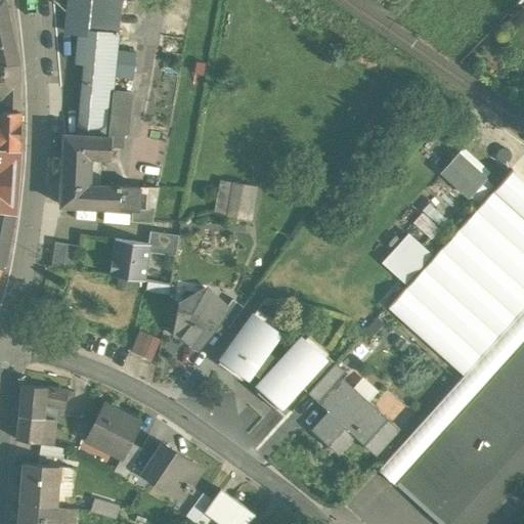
[(0,0),(0,62),(17,63),(5,0),(0,0)]
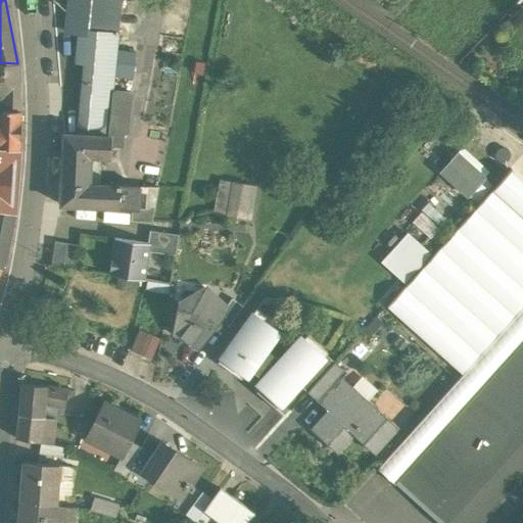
[(67,0),(65,32),(79,34),(76,61),(86,62),(89,34),(116,37),(120,0),(67,0)]
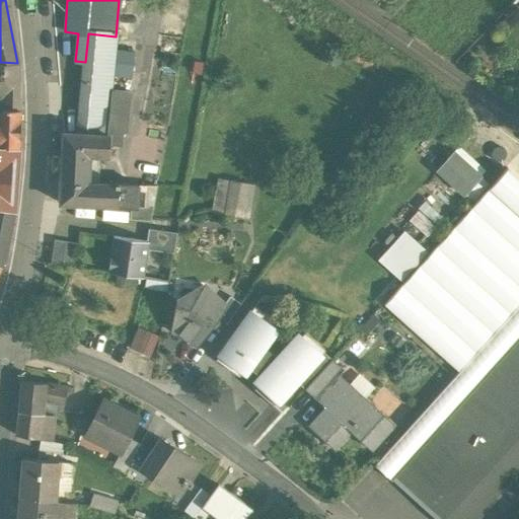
[(116,36),(88,33),(85,62),(79,135),(106,136),(109,100),(116,36)]
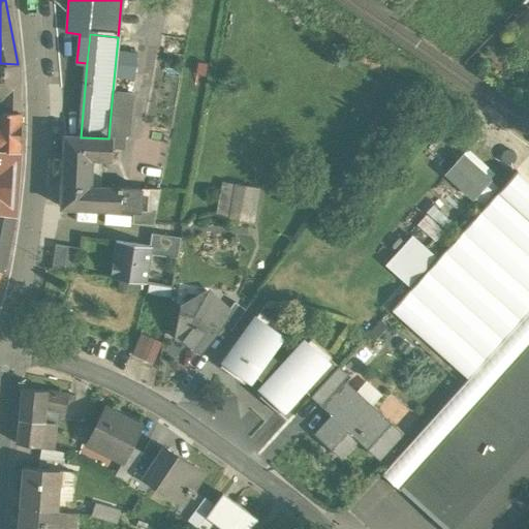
[(135,79),(136,51),(120,51),(118,78),(135,79)]
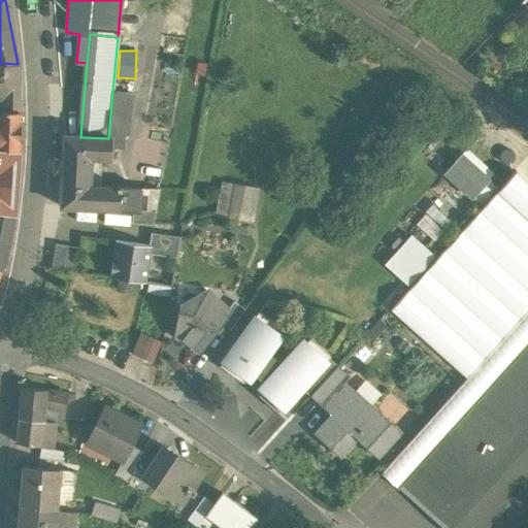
[(18,64),(0,63),(0,95),(5,96),(21,97),(19,64),(18,64)]
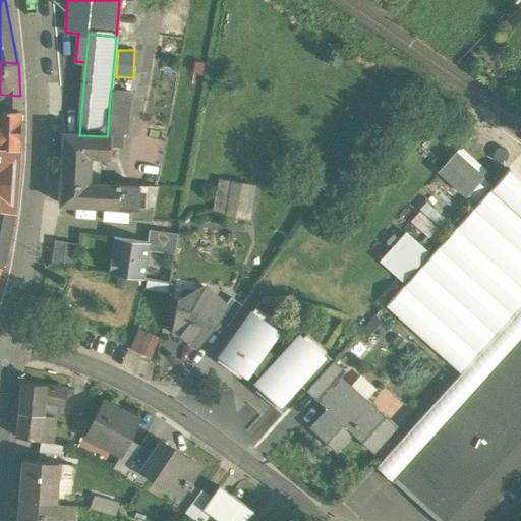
[(20,96),(5,95),(4,109),(3,109),(0,111),(0,147),(19,150),(20,96)]
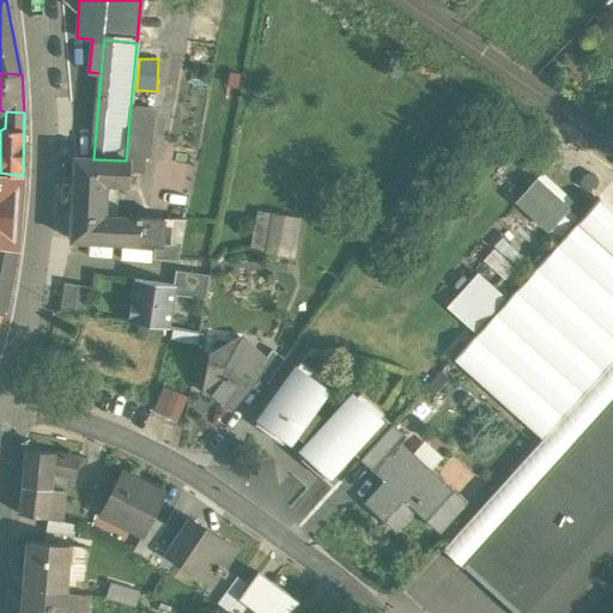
[(143,120),(129,119),(126,161),(131,162),(138,163),(143,120)]
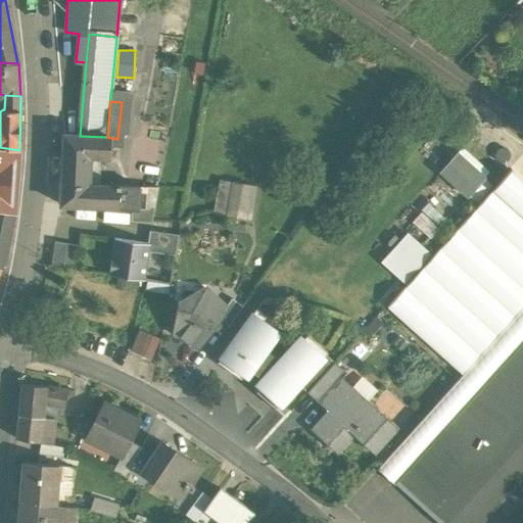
[(80,136),(64,136),(62,182),(83,184),(84,157),(110,158),(111,138),(107,137),(80,136)]
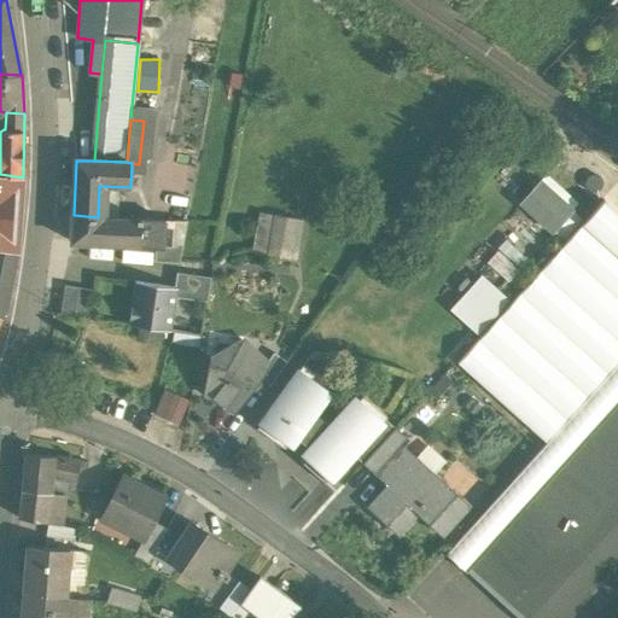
[(23,178),(0,174),(0,250),(17,254),(17,251),(11,250),(13,227),(9,222),(9,209),(15,204),(16,181),(22,181),(23,178)]
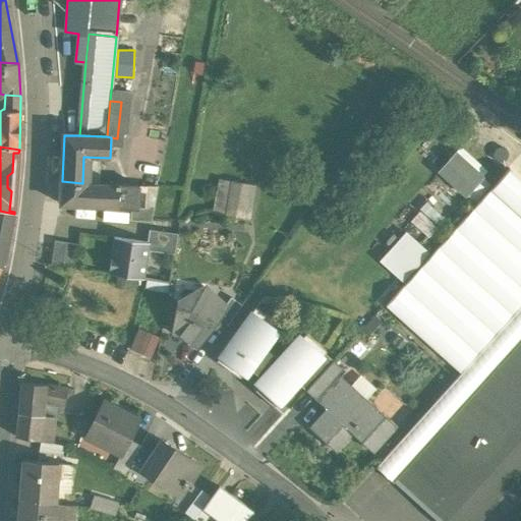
[(482,177),(455,153),(439,171),(466,195),(482,177)]
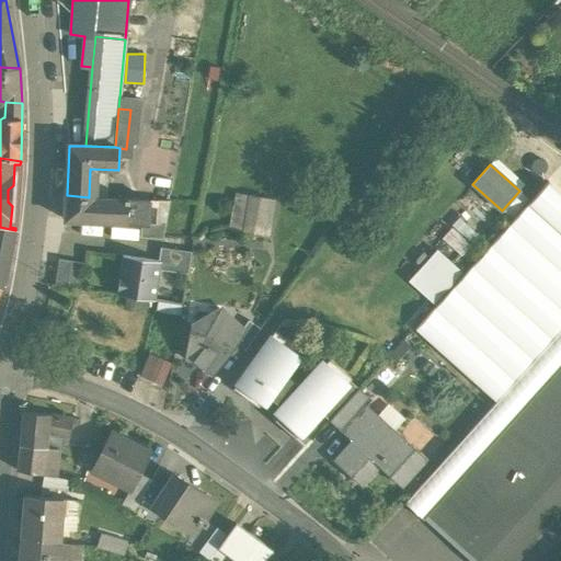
[(495,401),(560,327),(560,192),(551,183),(418,333),(495,401)]
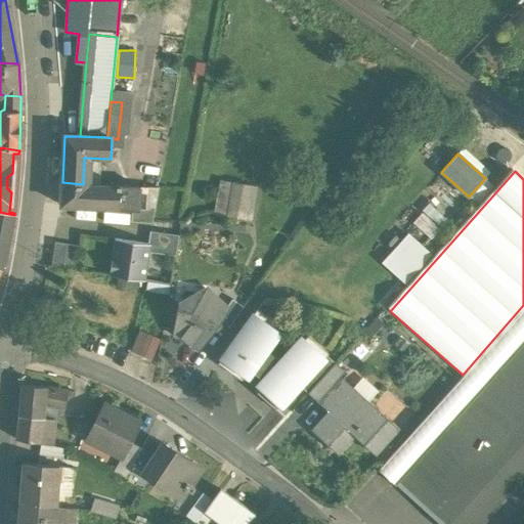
[(83,184),(62,182),(61,206),(132,210),(138,210),(138,209),(139,187),(83,184)]
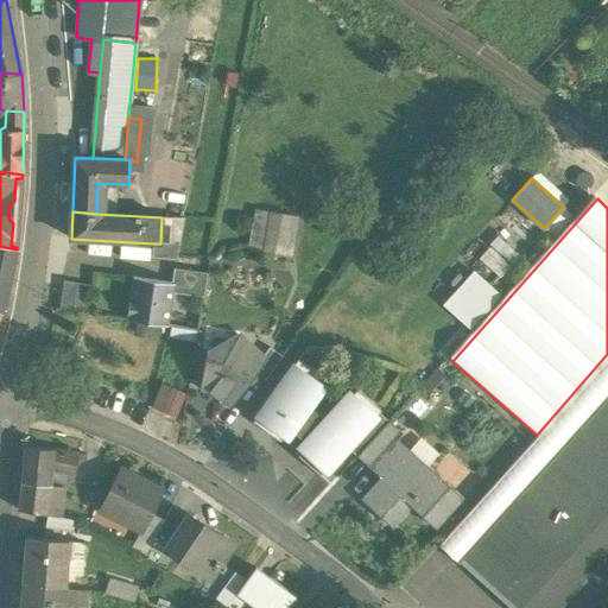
[(249,249),(292,255),(297,221),(255,214),(249,249)]
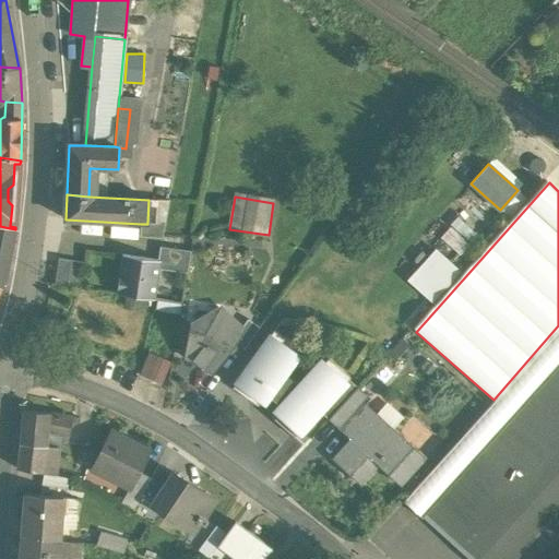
[(458,252),(476,233),(459,216),(440,235),(458,252)]
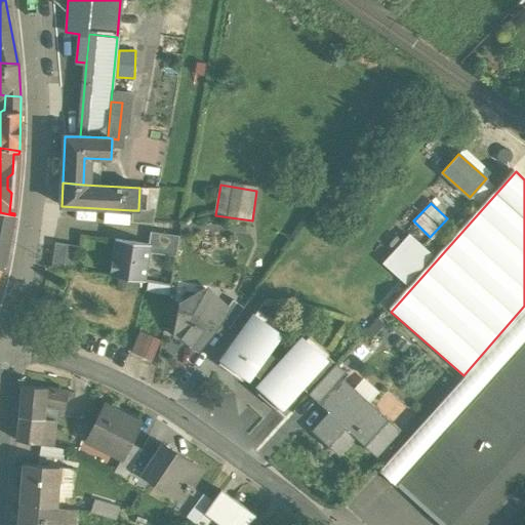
[(155,209),(138,209),(138,210),(132,210),(131,223),(152,224),(155,209)]
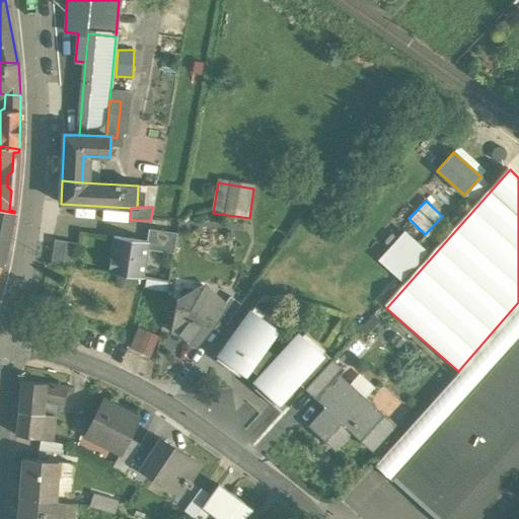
[(14,213),(0,210),(0,270),(5,258),(14,213)]
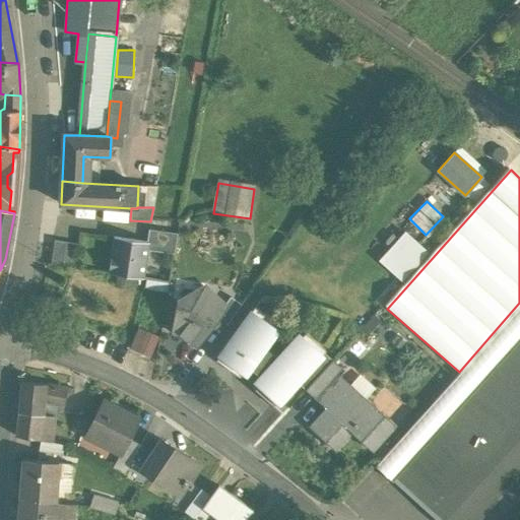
[(177,235),(149,230),(147,243),(148,243),(148,250),(174,254),(177,235)]
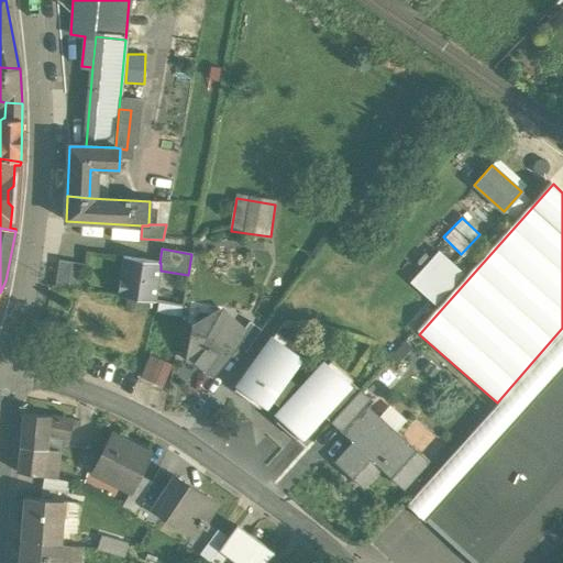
[(410,280),(437,305),(465,272),(438,249),(410,280)]
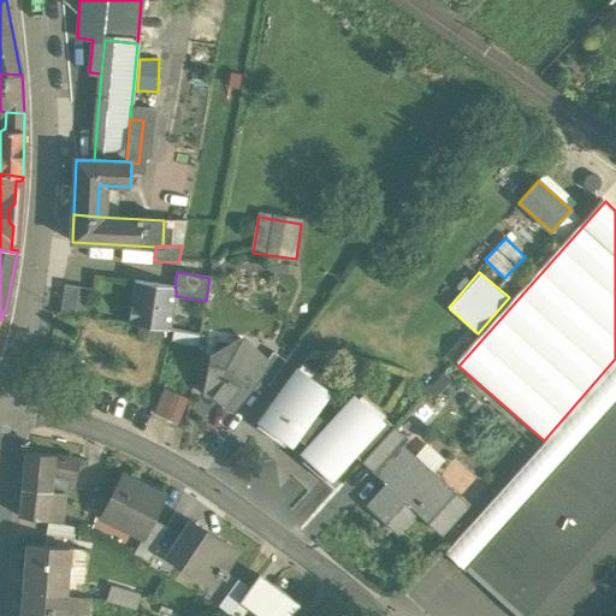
[(175,288),(136,282),(130,325),(170,331),(176,296),(176,288),(175,288)]
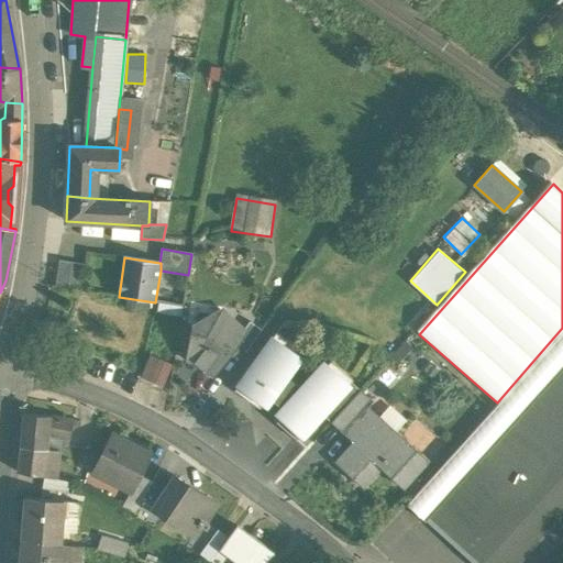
[(72,263),(58,261),(55,287),(67,289),(72,263)]
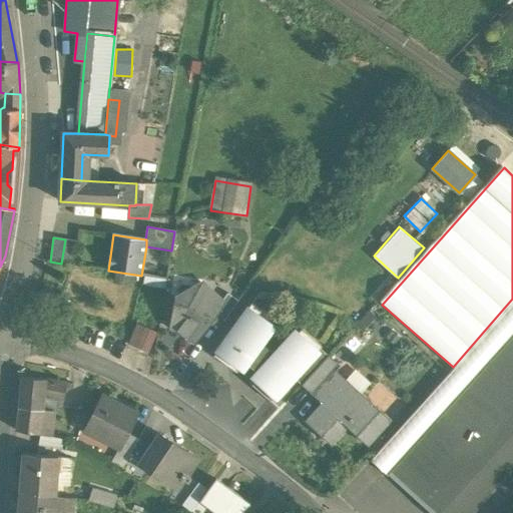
[(76,241),(65,239),(61,264),(73,265),(76,241)]
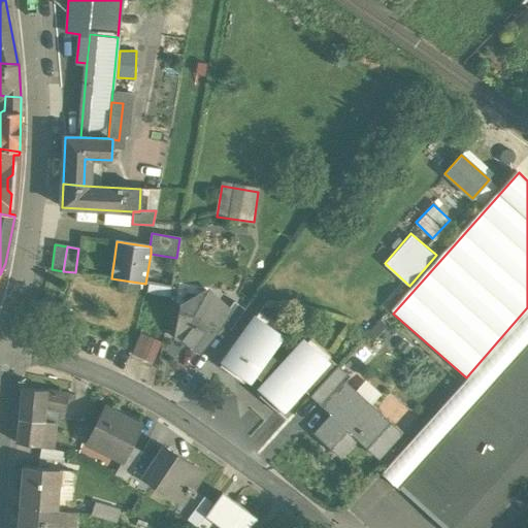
[(196,307),(182,304),(175,335),(200,352),(220,325),(229,311),(228,310),(205,294),(196,307)]
